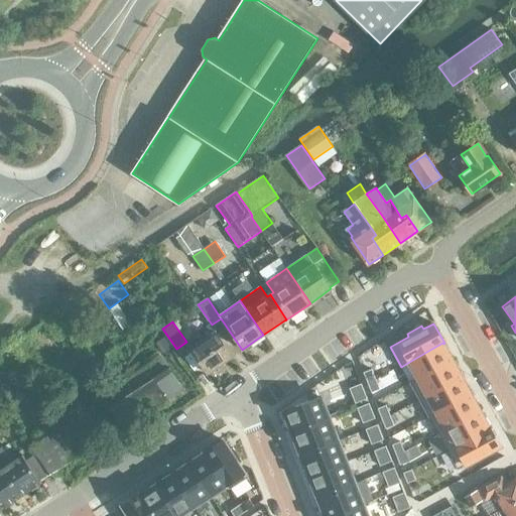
[(208,373),(233,356),(212,325),(201,332),(203,335),(188,345),(208,373)]
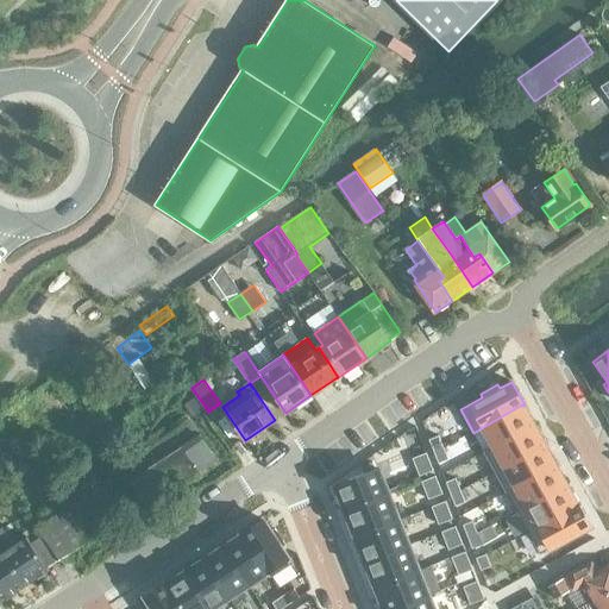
[(198,396),(184,405),(193,418),(206,408),(198,396)]
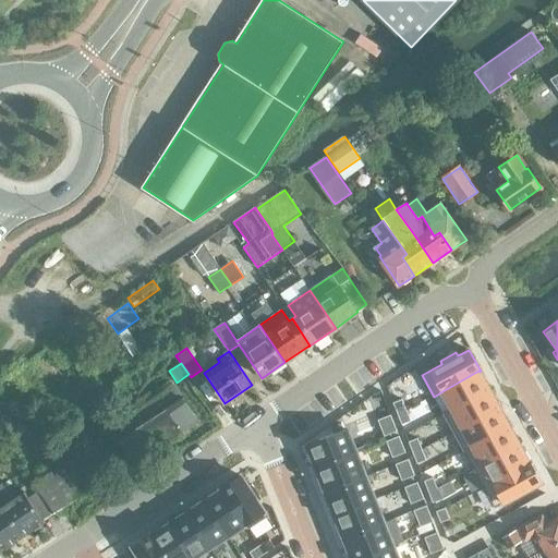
[(478,371),(443,391),(451,409),(452,409),(488,389),(480,372),(478,371)]
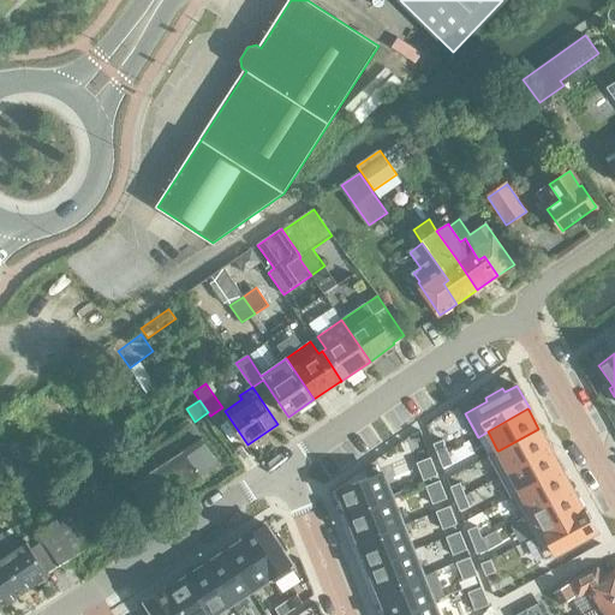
[(186,488),(157,446),(136,415),(124,423),(145,454),(131,464),(142,478),(135,484),(154,511),(186,488)]
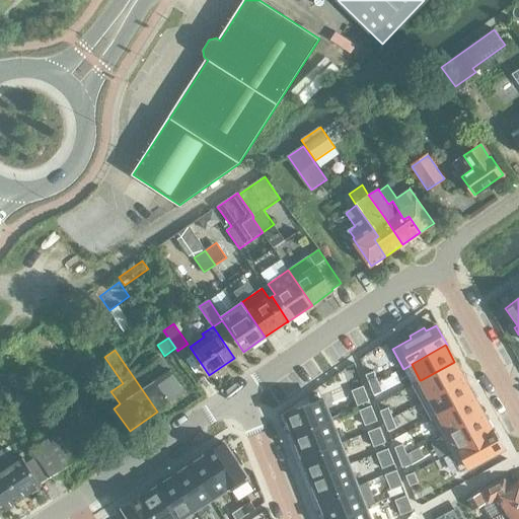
[(171,402),(186,392),(161,357),(147,366),(171,402)]
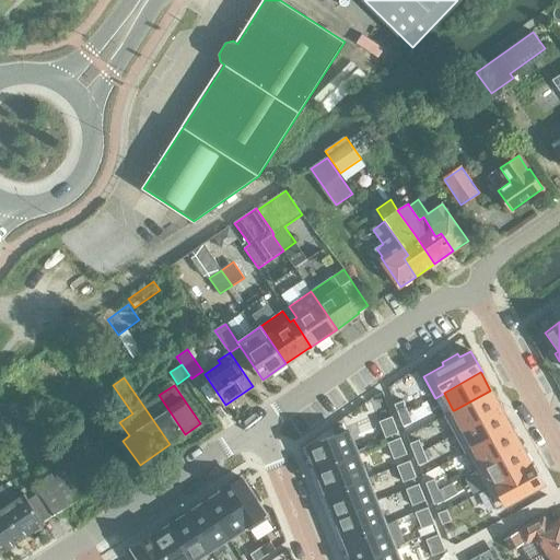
[(453,410),(444,415),(455,434),(501,409),(490,391),(454,410),(453,410)]
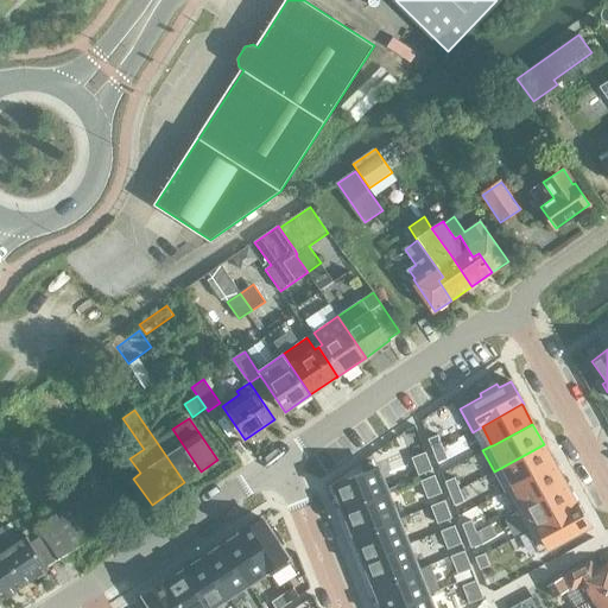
[(184,482),(201,472),(172,429),(156,441),(184,482)]
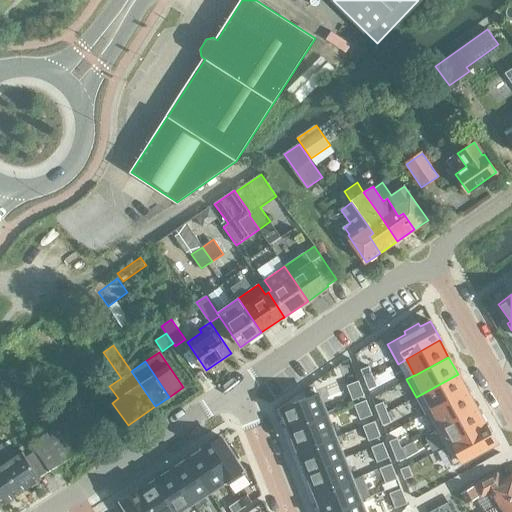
[(369,366),(360,370),(364,380),(373,376),(369,366)]
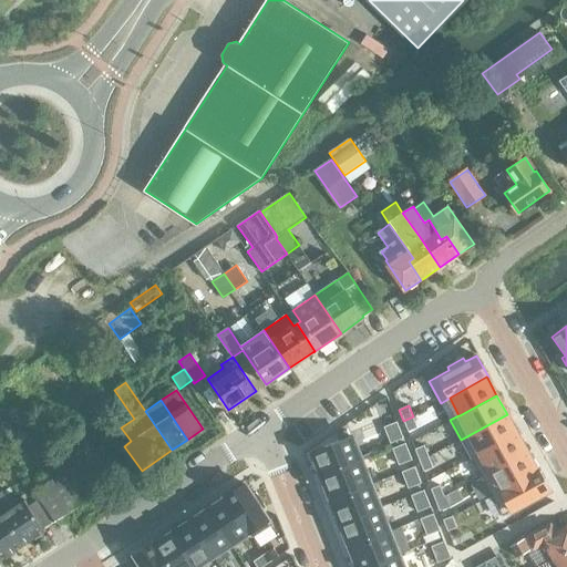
[(507,414),(461,440),(471,459),(517,433),(507,414)]
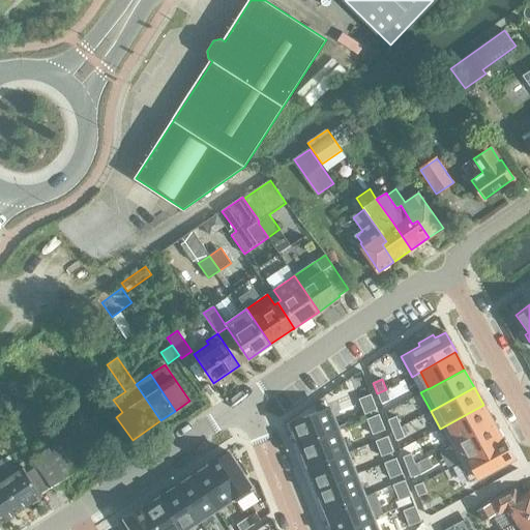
[(386,389),(377,393),(381,404),(390,400),(386,389)]
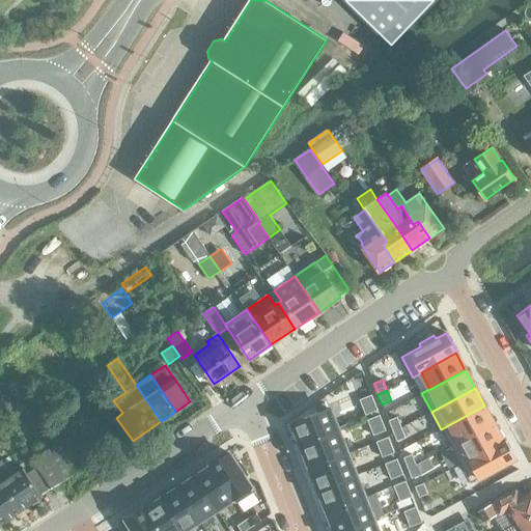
[(371,395),(360,400),(363,408),(374,402),(371,395)]
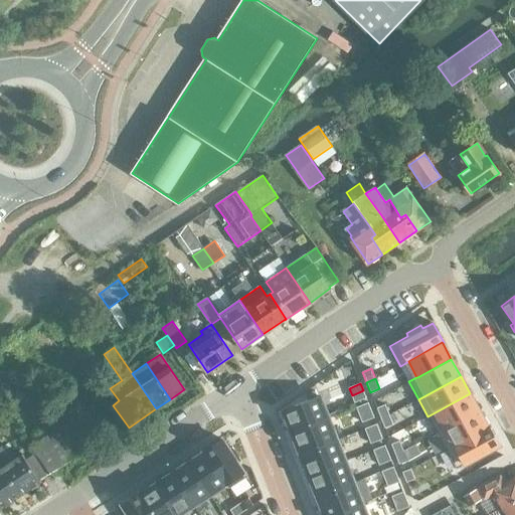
[(363,390),(352,395),(354,403),(366,398),(363,390)]
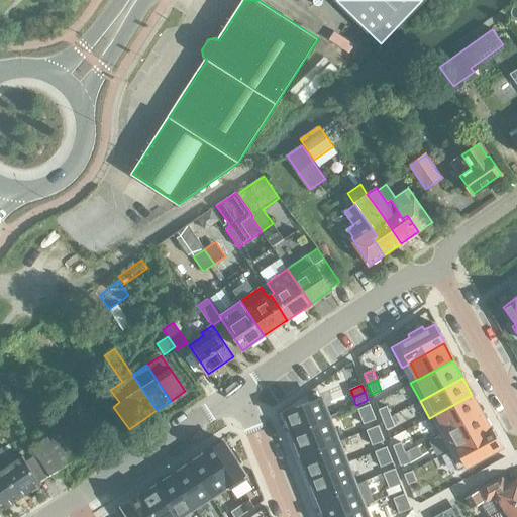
[(472,395),(429,418),(438,434),(481,411),(472,395)]
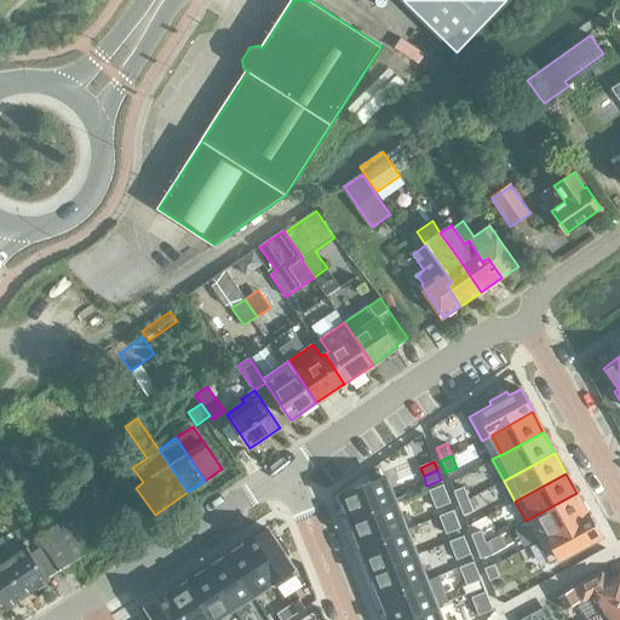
[(385,477),(342,494),(346,506),(342,509),(343,510),(346,509),(351,520),(352,521),(396,504),(385,477)]
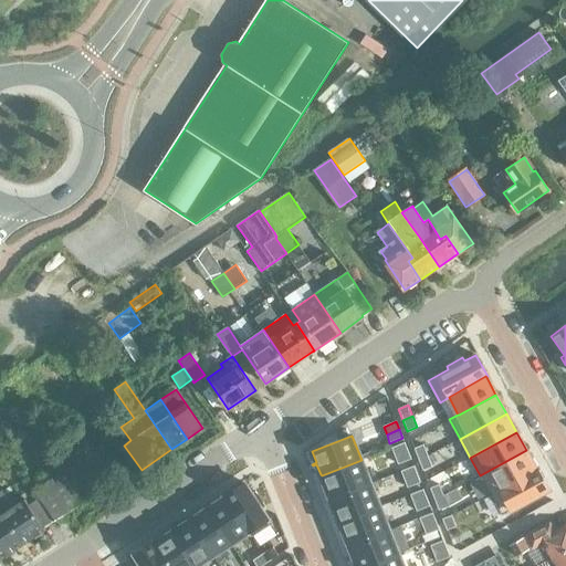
[(405,442),(391,448),(395,457),(408,451),(405,442)]
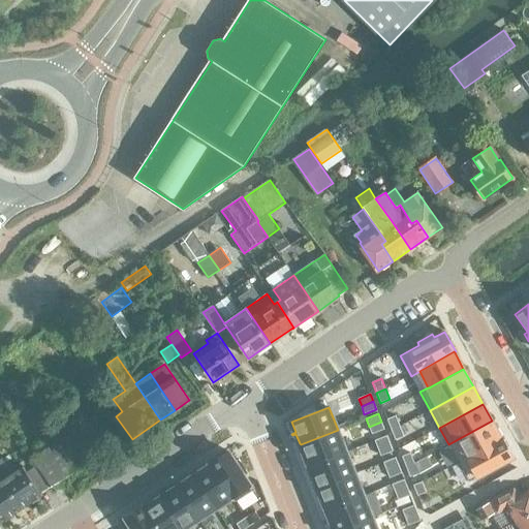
[(396,415),(387,419),(392,430),(400,426),(396,415)]
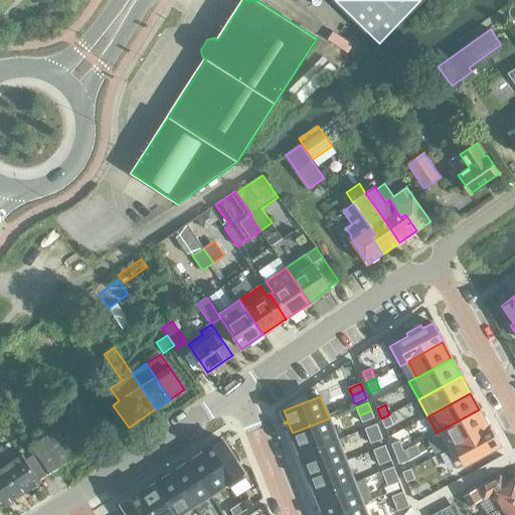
[(479,409),(437,433),(446,450),(488,426),(479,409)]
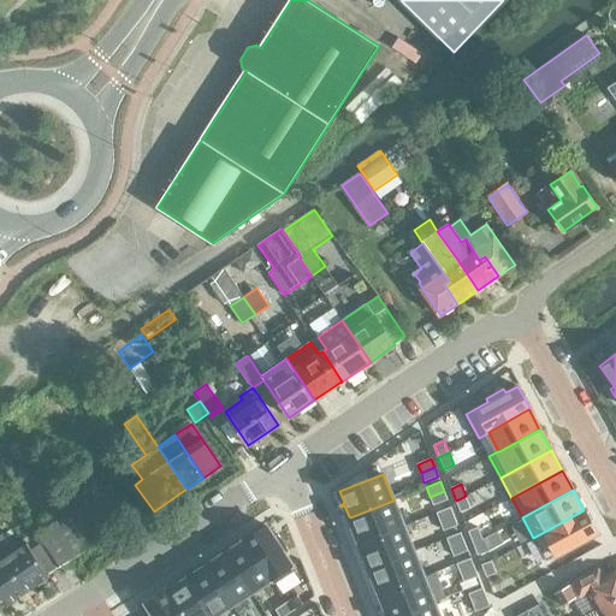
[(444,491),(430,497),(433,505),(448,499),(444,491)]
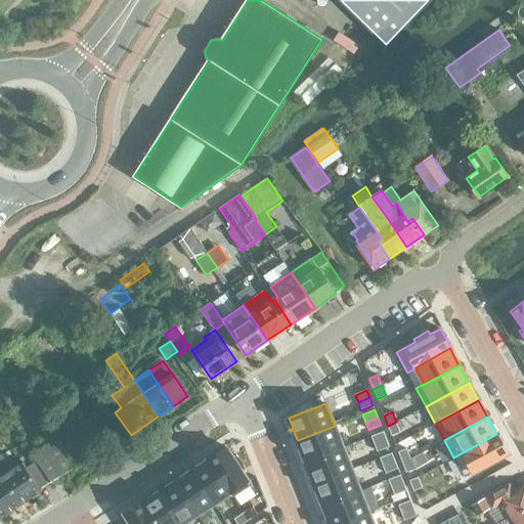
[(396,422),(388,426),(392,436),(400,432),(396,422)]
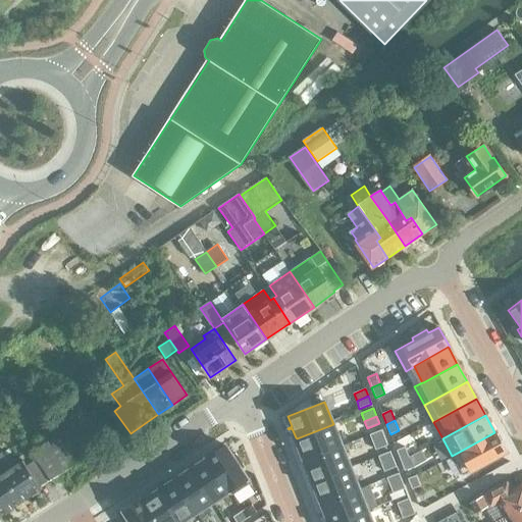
[(2,452),(0,454),(0,469),(22,503),(42,489),(41,487),(46,484),(94,452),(93,450),(100,445),(81,421),(32,455),(36,461),(33,464),(28,467),(23,462),(13,468),(2,452)]
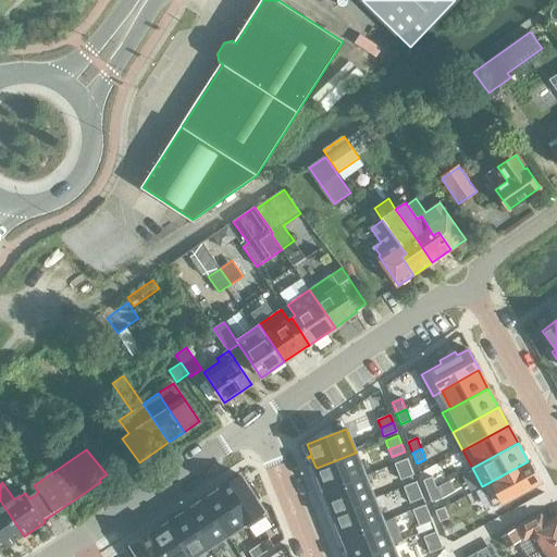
[(316,467),(312,468),(318,483),(321,481),(325,492),(364,475),(356,453),(317,468),(316,467)]
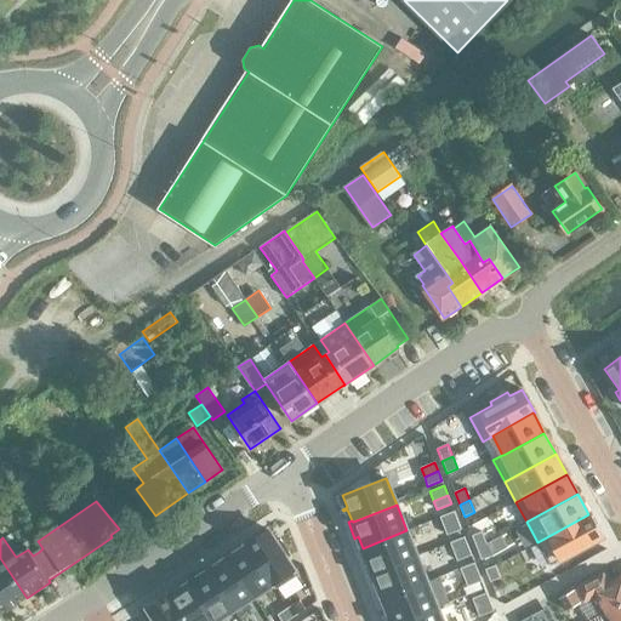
[(455,512),(440,517),(444,527),(459,520),(455,512)]
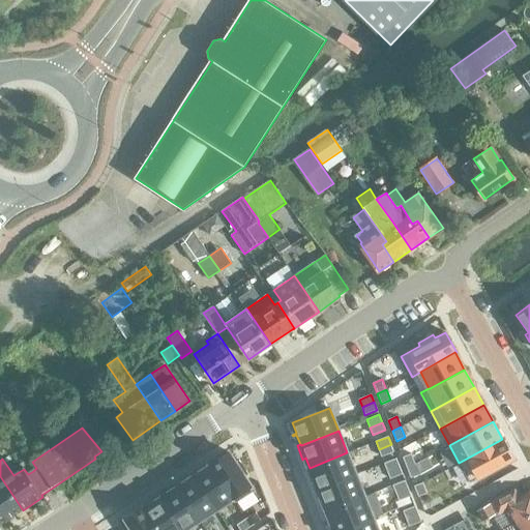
[(502,439),(459,463),(469,482),(513,458),(503,438),(502,439)]
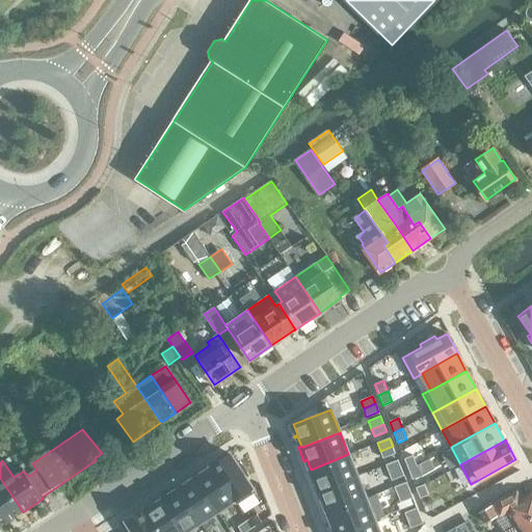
[(393,446),(380,451),(383,458),(396,454),(393,446)]
